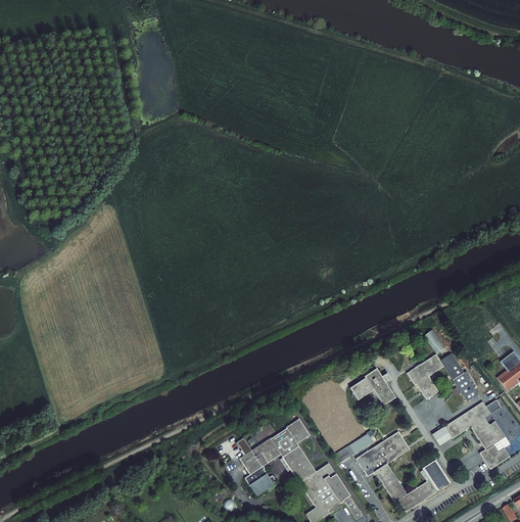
[(451,347),(456,343),(441,325),(436,329),(451,347)]
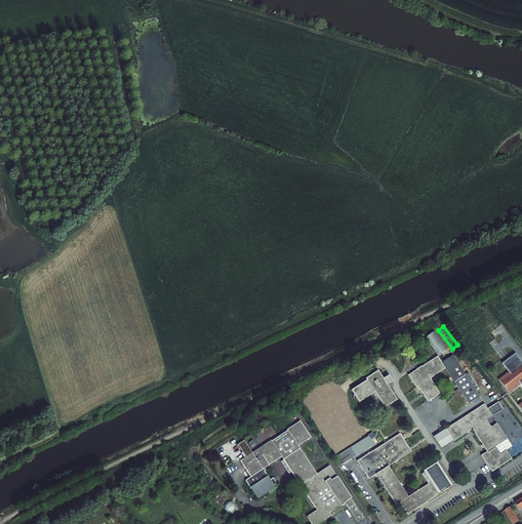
[(437,332),(428,339),(441,357),(450,350),(437,332)]
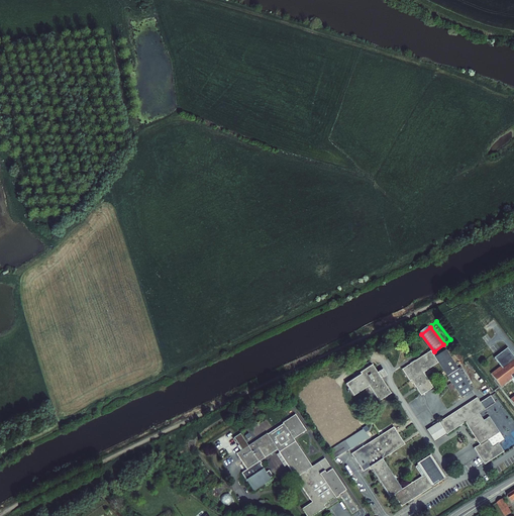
[(403,368),(411,381),(412,380),(421,395),(434,387),(424,372),(439,362),(435,355),(432,349),(403,368)]
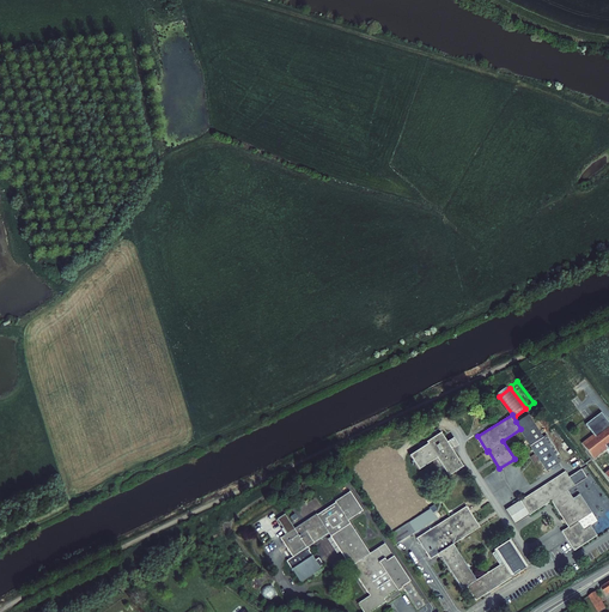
[(516,422),(521,429),(542,464),(531,471),(536,478),(547,471),(559,462),(529,414),(516,422)]
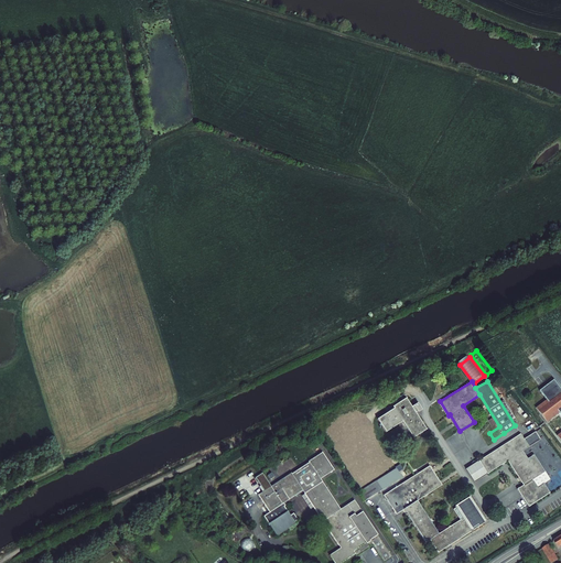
[(560,391),(552,381),(538,391),(545,401),(535,409),(546,423),(558,413),(560,417),(560,433),(556,436),(560,443),(560,391)]
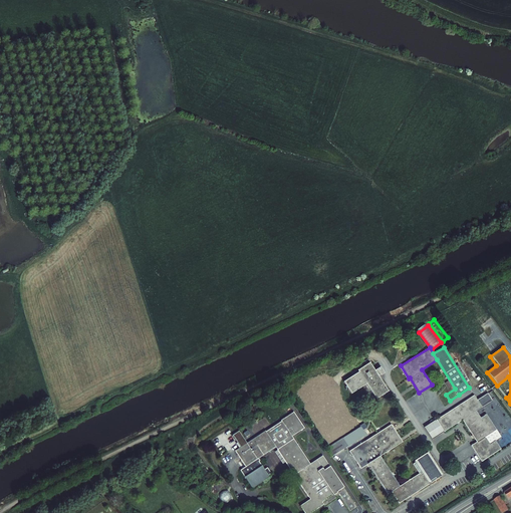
[(369,357),(359,363),(361,367),(358,369),(359,370),(344,380),(351,392),(367,382),(376,398),(389,390),(379,374),(380,372),(381,374),(386,371),(381,365),(376,369),(369,357)]
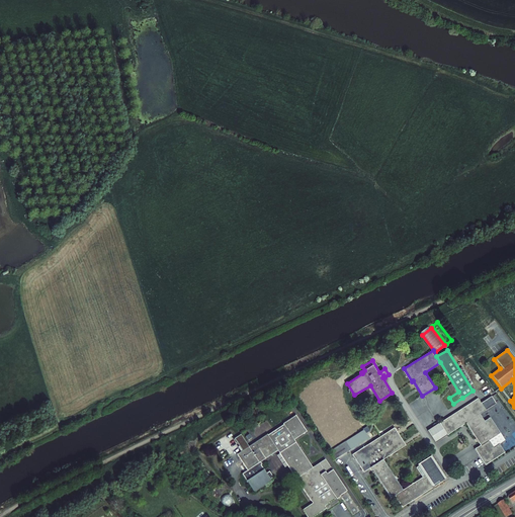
[(478,399),(439,422),(447,435),(465,423),(480,445),(474,449),(484,465),(504,453),(498,444),(504,440),(489,417),(484,421),(480,414),(496,404),(491,397),(481,404),(478,399)]
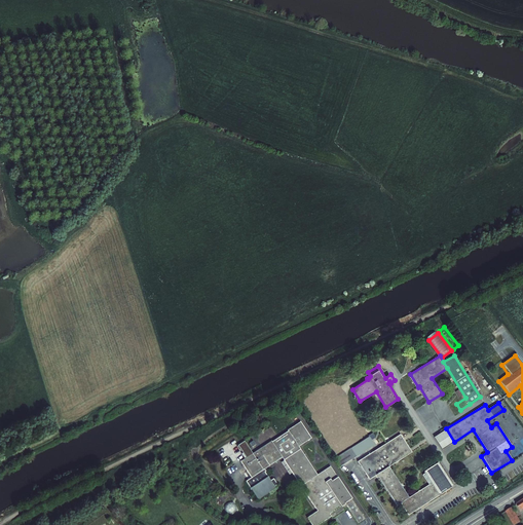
[(339,450),(351,443),(335,413),(321,421),(327,432),(329,430),(339,450)]
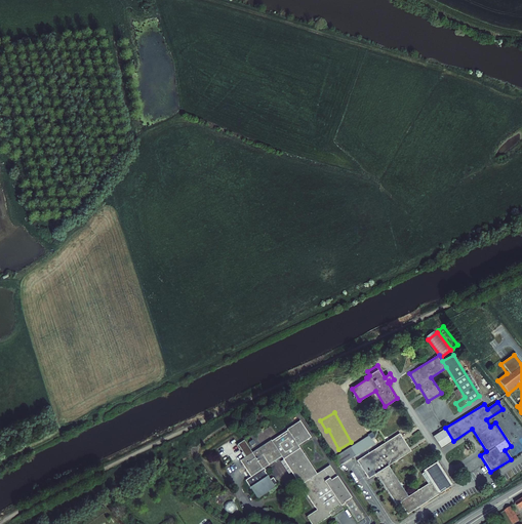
[(313,523),(328,513),(327,511),(343,500),(346,506),(347,509),(351,514),(358,510),(328,464),(316,472),(297,443),(311,435),(300,418),(287,427),(288,428),(272,438),(271,437),(251,449),(243,437),(238,441),(245,453),(240,457),(250,474),(244,477),(256,494),(274,483),(273,483),(276,481),(273,475),(269,477),(264,468),(265,468),(264,465),(281,453),(316,508),(306,514),(311,523),(313,523)]
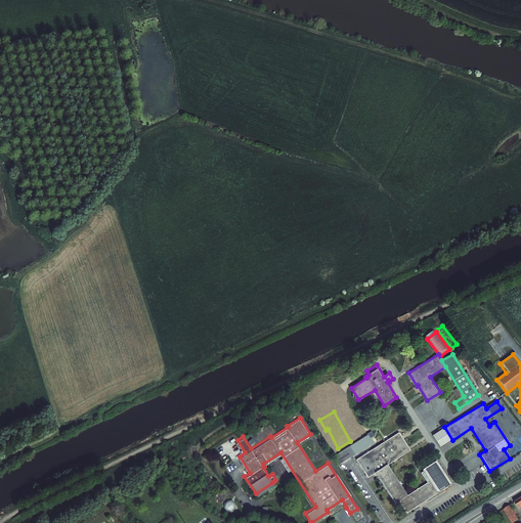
[(444,427),(432,435),(440,447),(452,440),(444,427)]
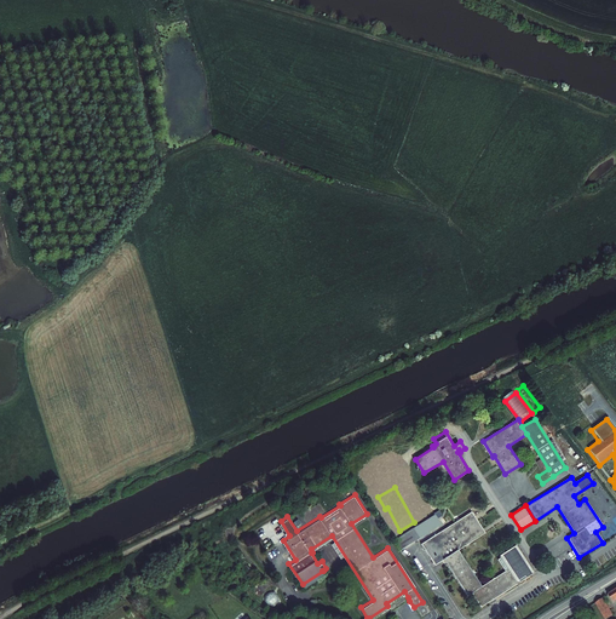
[(471,511),(420,543),(433,565),(443,559),(465,595),(471,591),(479,606),(533,573),(514,544),(499,555),(500,557),(496,559),(504,571),(481,585),(458,549),(484,532),(471,511)]
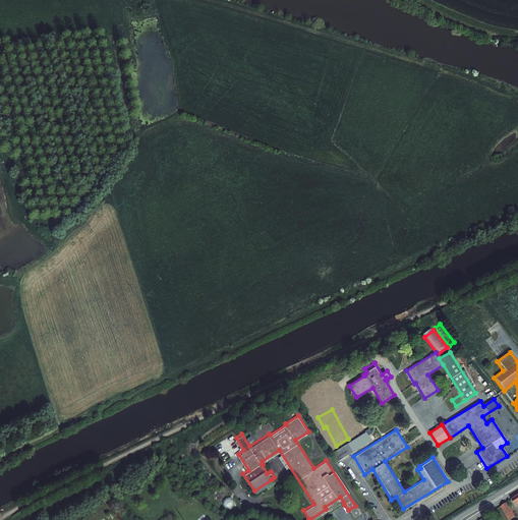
[(365,431),(343,446),(348,454),(365,443),(362,438),(367,435),(365,431)]
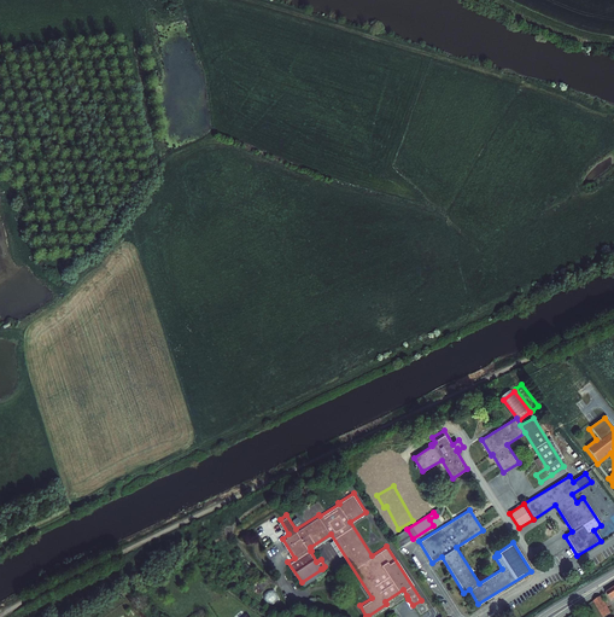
[(391,539),(397,548),(413,539),(407,529),(396,535),(391,539)]
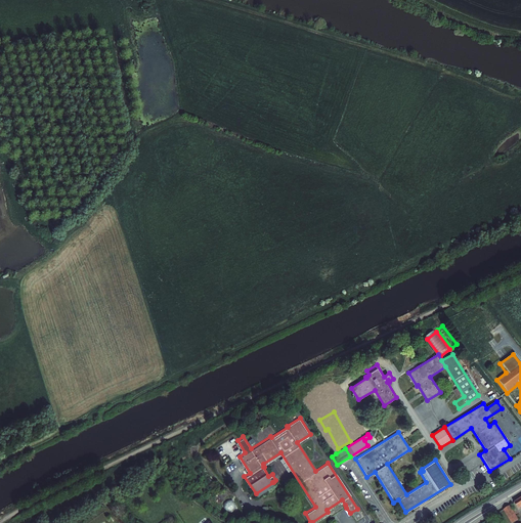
[(327,510),(328,512),(330,515),(345,505),(342,499),(327,510)]
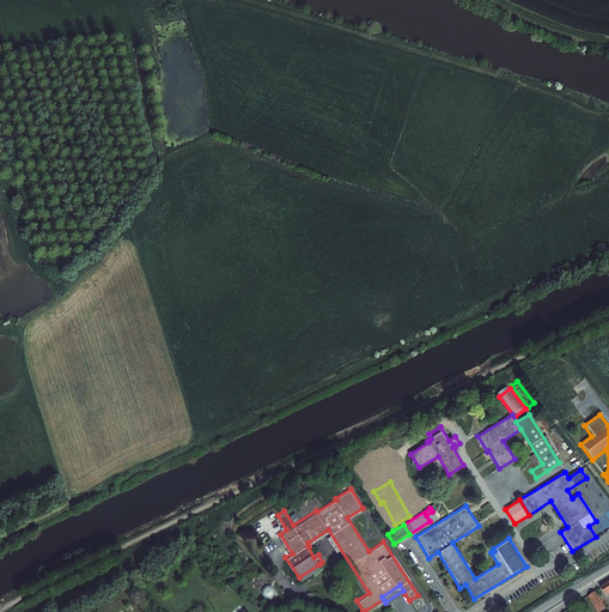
[(595,594),(589,598),(596,610),(602,606),(595,594)]
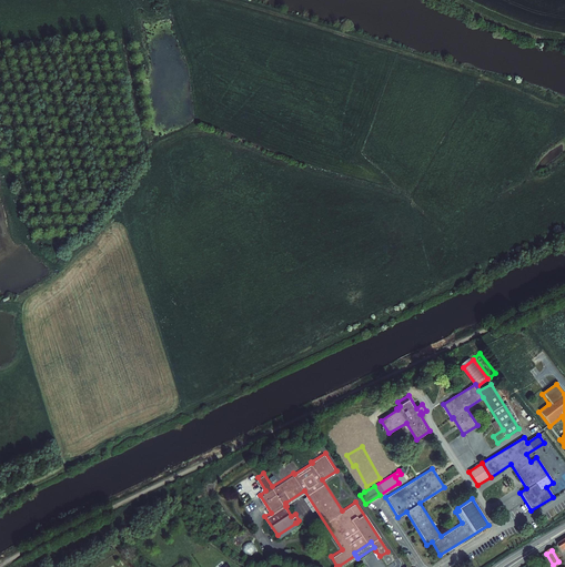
[(393,560),(387,552),(380,556),(385,565),(393,560)]
